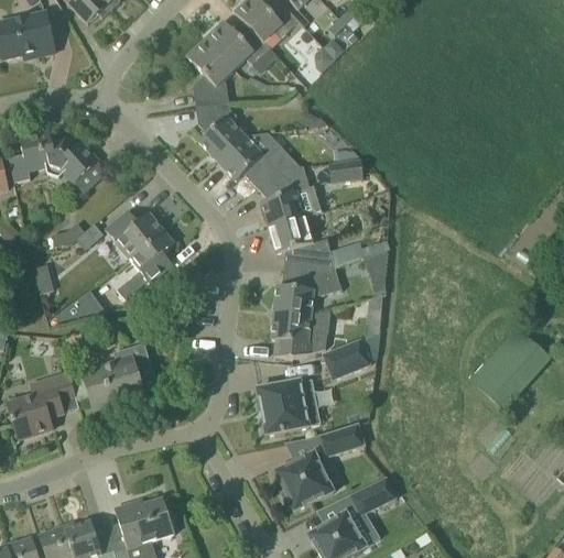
[(111,8),(102,0),(66,0),(87,23),(98,13),(101,17),(111,8)]
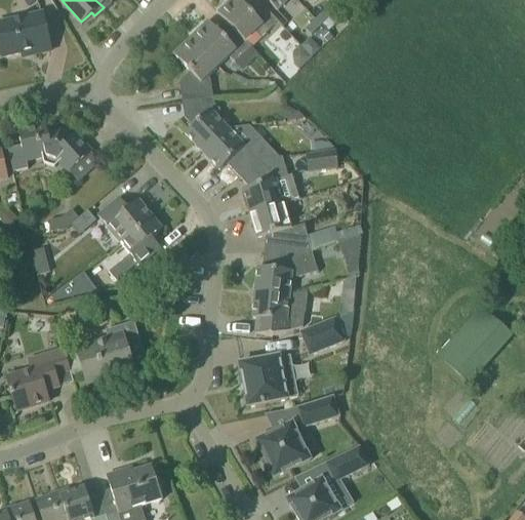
[(227,0),(217,9),(232,25),(245,39),(245,38),(246,39),(246,38),(256,29),(261,34),(279,18),(260,0),(256,0),(257,1),(249,8),(242,0),(227,0)]
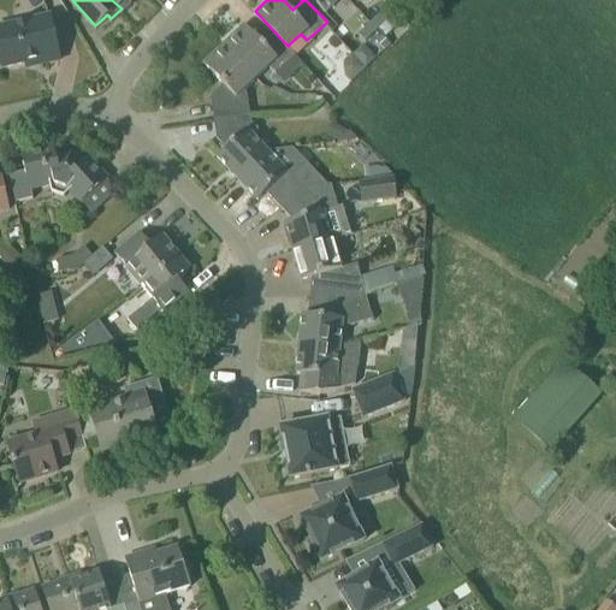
[(317,0),(325,10),(336,0),(317,0)]
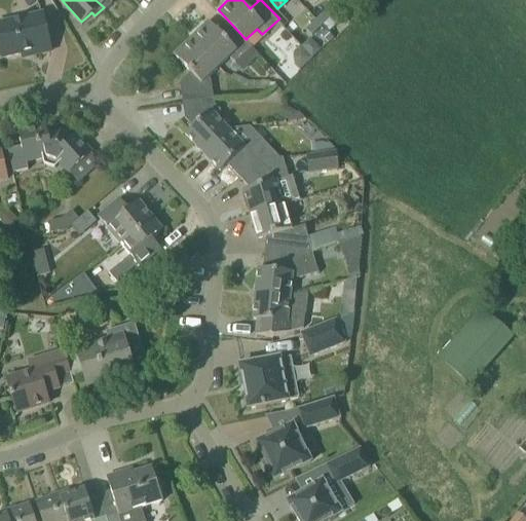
[(305,6),(298,12),(303,17),(309,11),(305,6)]
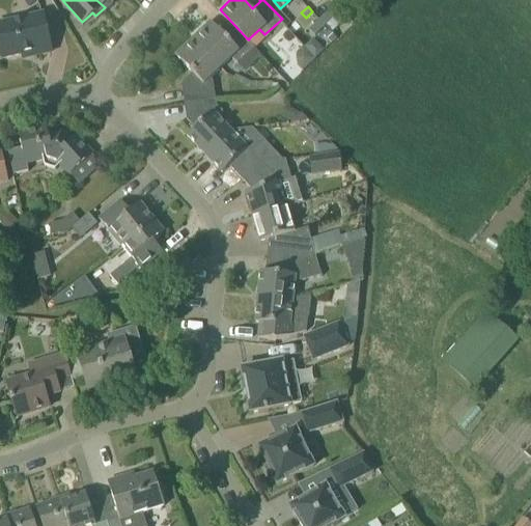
[(319,15),(326,22),(332,28),(341,19),(329,6),(319,15)]
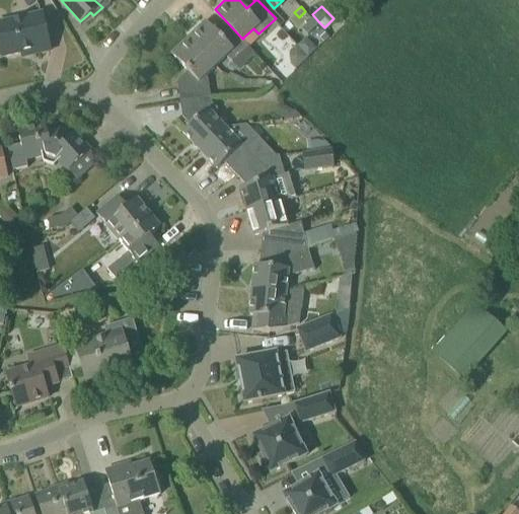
[(0,17),(0,46),(2,54),(31,47),(32,51),(50,47),(42,8),(0,17)]
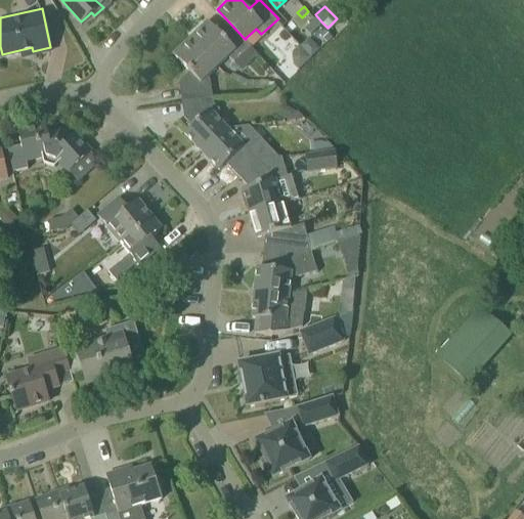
[(321,22),(315,14),(304,26),(310,32),(315,28),(321,22)]
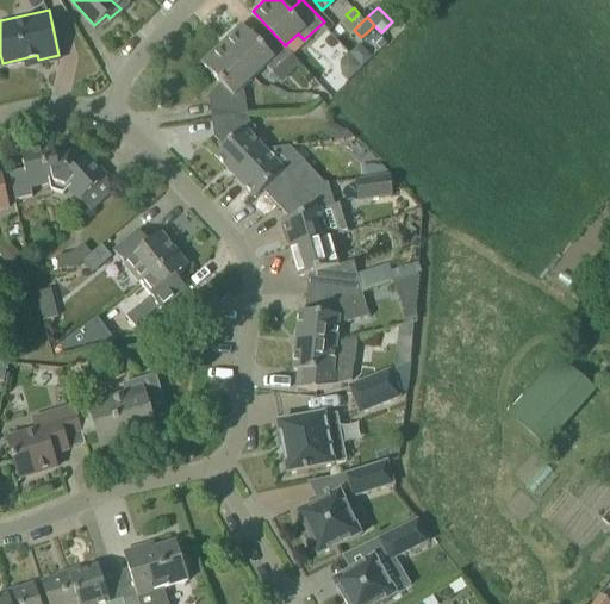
[(242,20),(222,39),(254,75),(267,63),(273,69),(292,50),(286,44),(286,45),(285,44),(285,45),(269,29),(259,38),(242,20)]
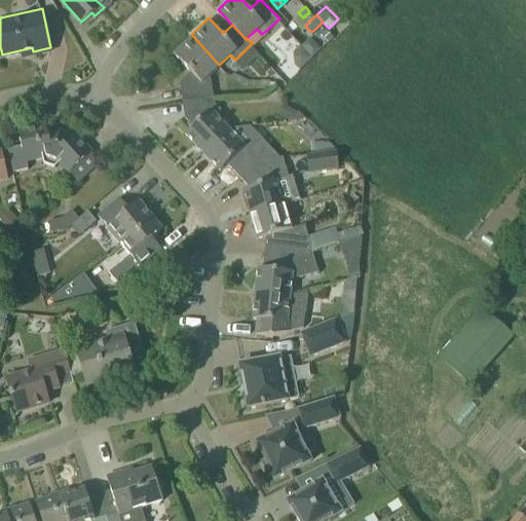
[(323,22),(316,28),(323,34),(329,28),(323,22)]
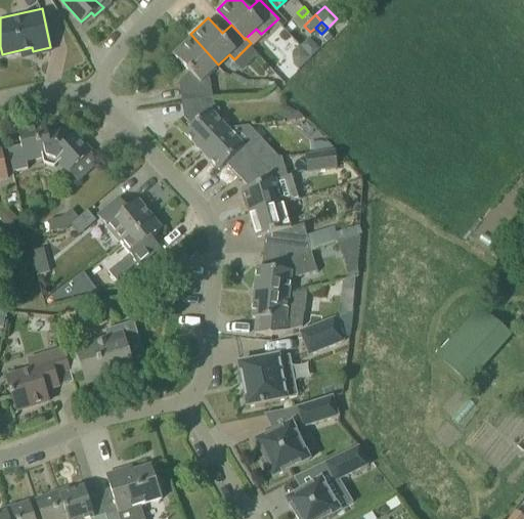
[(179,79),(182,99),(212,95),(211,76),(208,74),(218,65),(190,34),(173,50),(189,69),(179,79)]
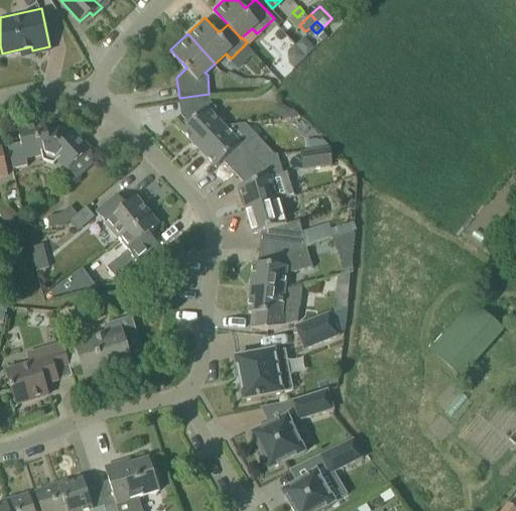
[(293,66),(306,53),(293,41),(287,48),(288,59),(293,66)]
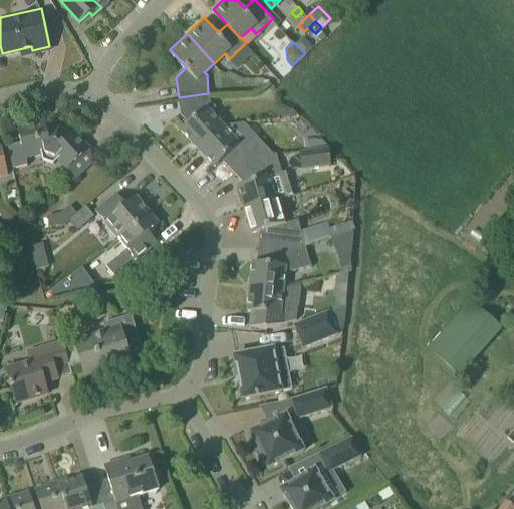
[(181,128),(198,146),(222,122),(224,122),(211,108),(216,104),(209,97),(208,93),(179,97),(181,111),(189,120),(181,128)]
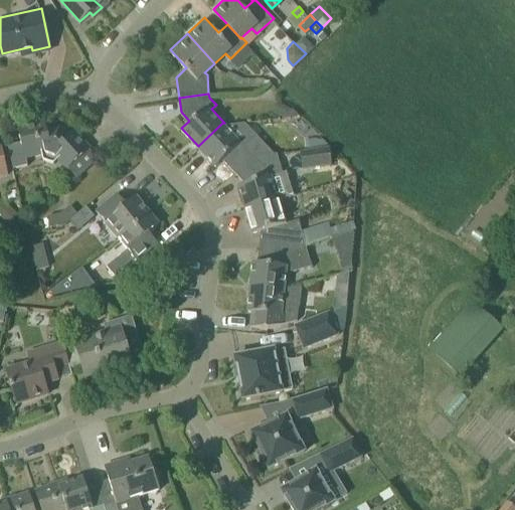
[(272,110),(284,116),(289,106),(278,100),(272,110)]
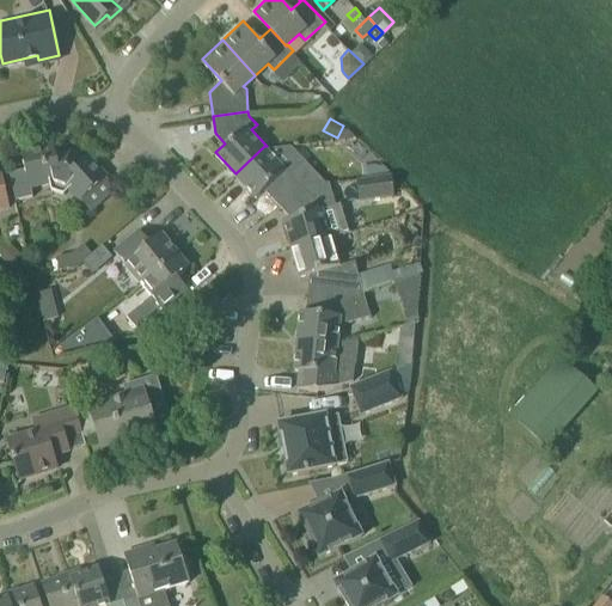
[(108,172),(87,152),(80,158),(71,147),(55,150),(53,140),(20,147),(25,166),(10,170),(16,197),(32,193),(31,185),(49,181),(51,188),(63,191),(68,188),(78,199),(108,172)]
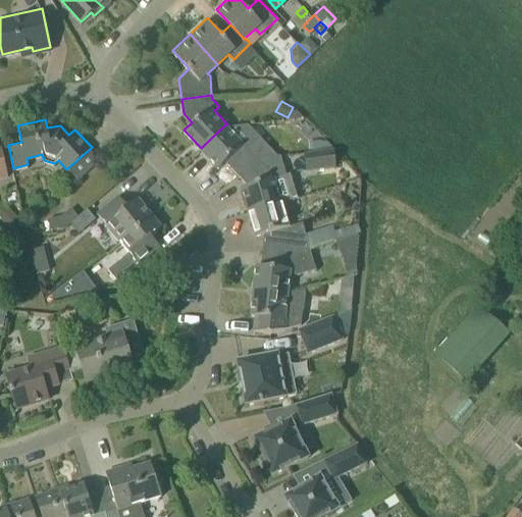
[(225,159),(238,172),(256,156),(257,157),(266,154),(276,153),(248,121),(227,124),(225,124),(201,148),(218,166),(225,159)]
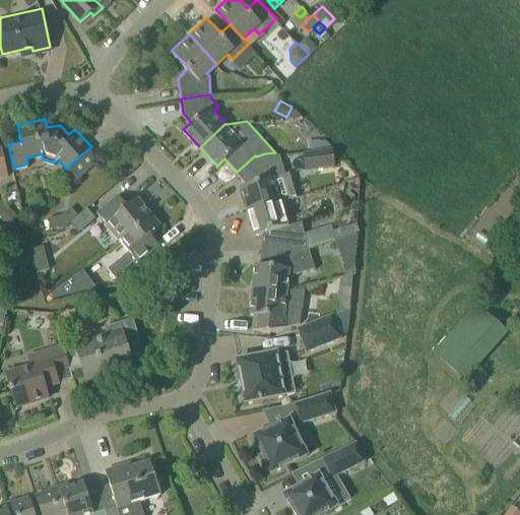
[(332,146),(304,150),(305,167),(334,164),(332,146)]
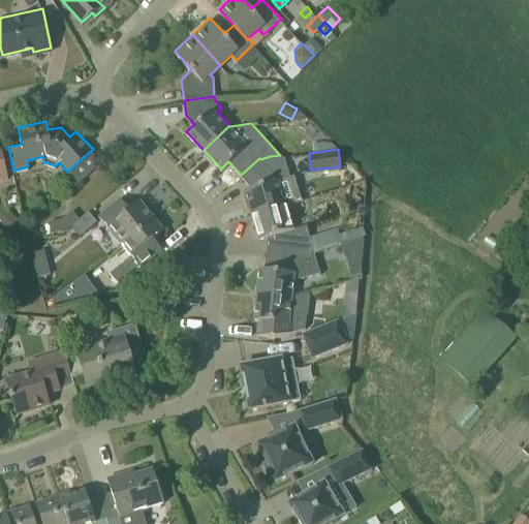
[(286,203),(279,178),(290,174),(284,155),(280,155),(270,156),(260,159),(259,158),(241,175),(251,186),(245,188),(252,213),(286,203)]
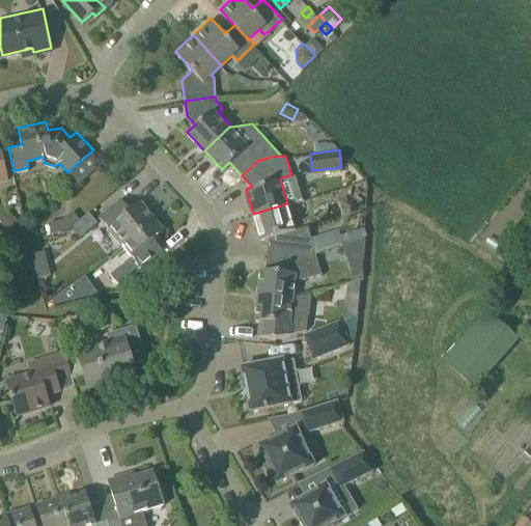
[(122,243),(124,244),(142,229),(139,226),(152,216),(140,199),(130,208),(120,197),(99,216),(121,244),(122,243)]
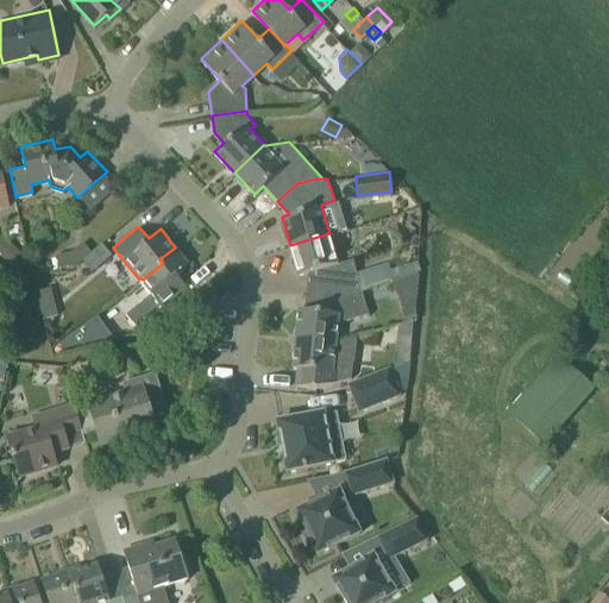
[(330,233),(290,245),(297,272),(308,269),(306,289),(340,294),(340,293),(362,287),(357,270),(353,257),(338,261),(330,233)]
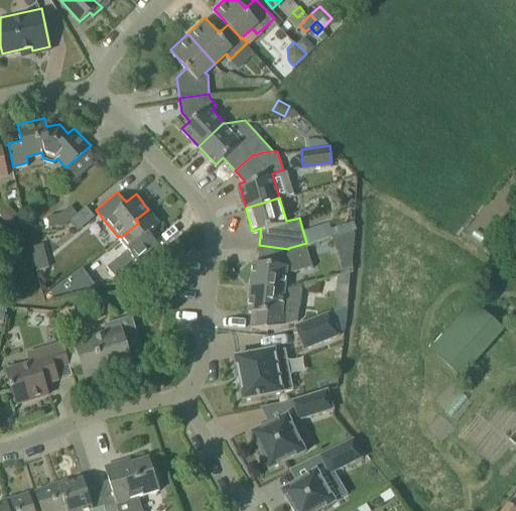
[(7,203),(0,210),(0,214),(9,223),(17,214),(7,203)]
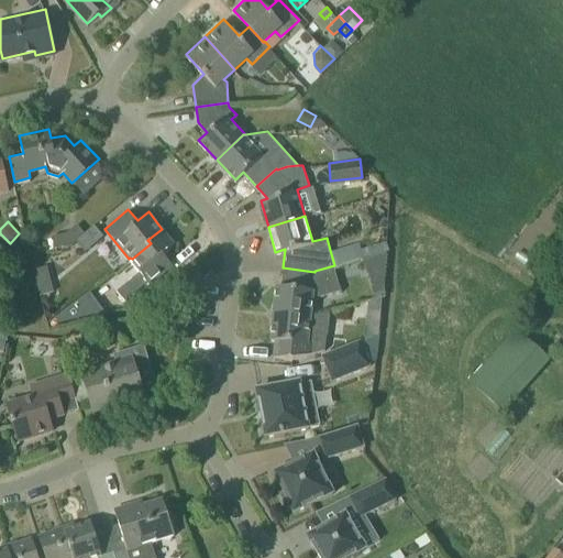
[(72,242),(77,238),(76,238),(85,231),(77,222),(66,231),(52,233),(54,247),(72,242)]
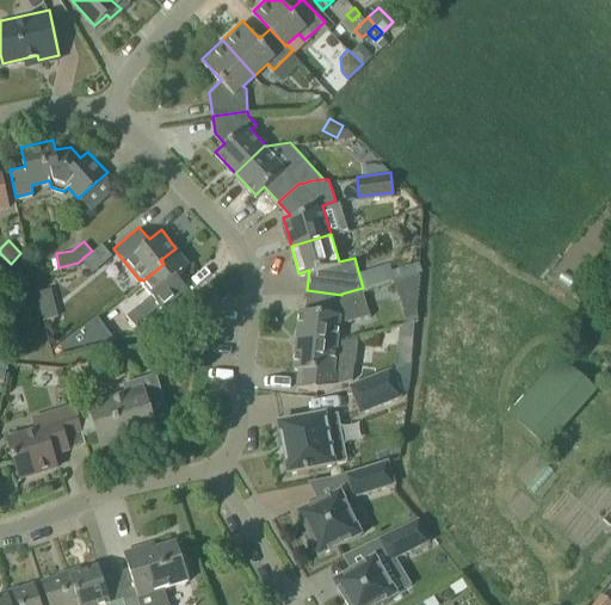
[(82,258),(84,258),(93,270),(112,253),(102,241),(92,251),(82,258)]
